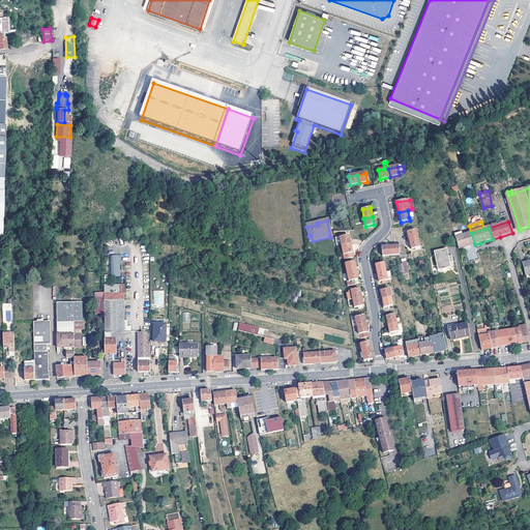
[(415,231),(408,233),(410,241),(418,239),(415,231)]
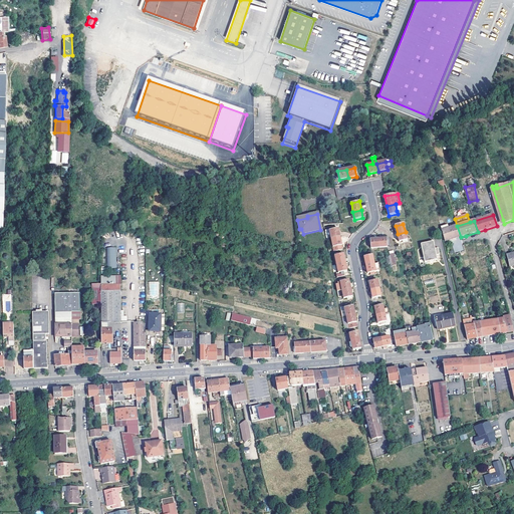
[(444,236),(446,242),(452,240),(461,237),(457,226),(450,228),(443,230),(444,236)]
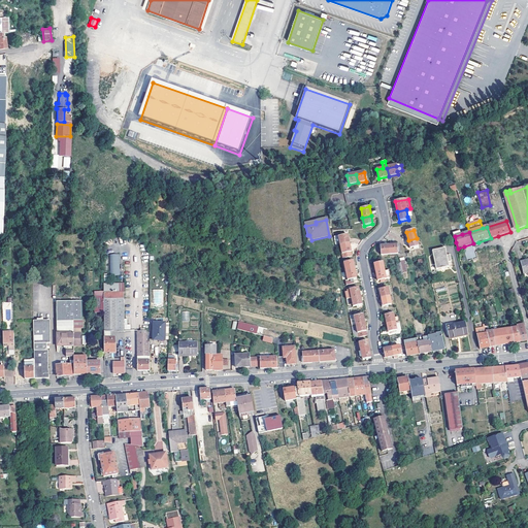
[(340,245),(350,244),(348,235),(338,237),(340,245)]
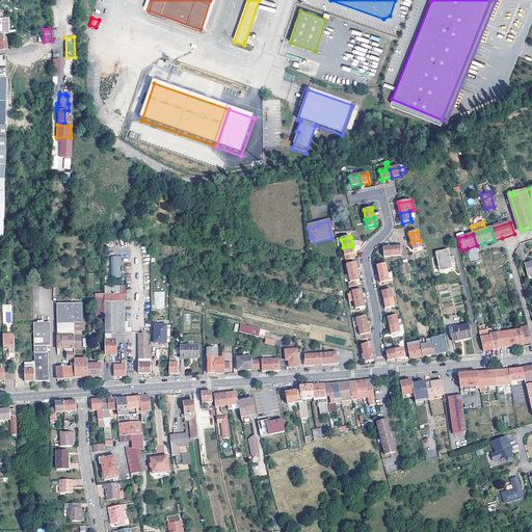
[(420,240),(411,242),(414,250),(422,248),(420,240)]
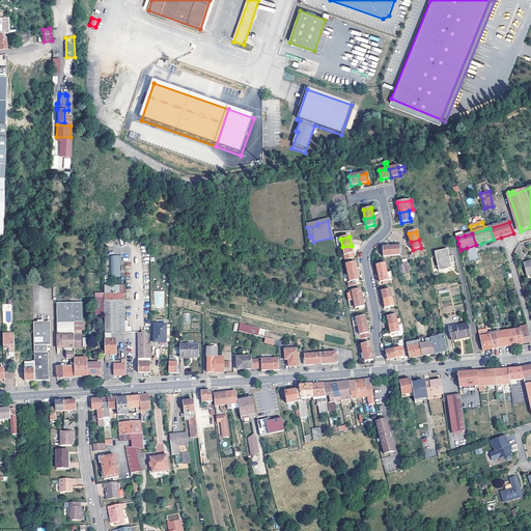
[(352,246),(342,247),(345,260),(355,258),(352,246)]
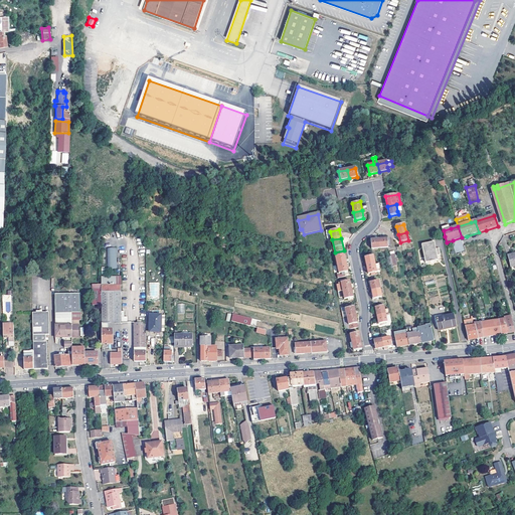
[(461,238),(452,241),(456,253),(465,250),(461,238)]
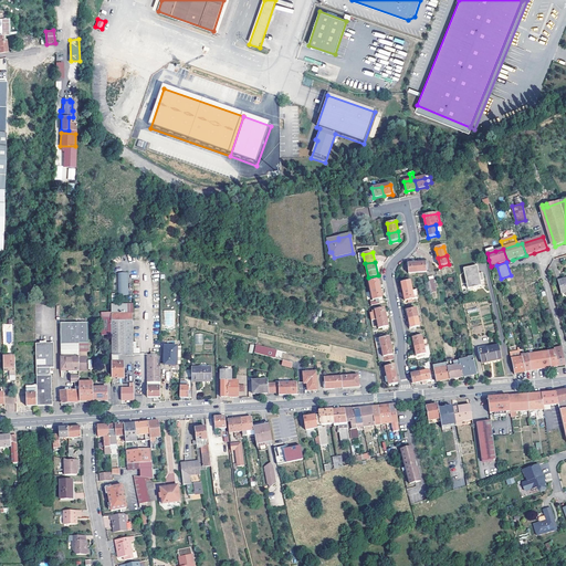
[(426,263),(417,264),(418,273),(427,272),(426,263)]
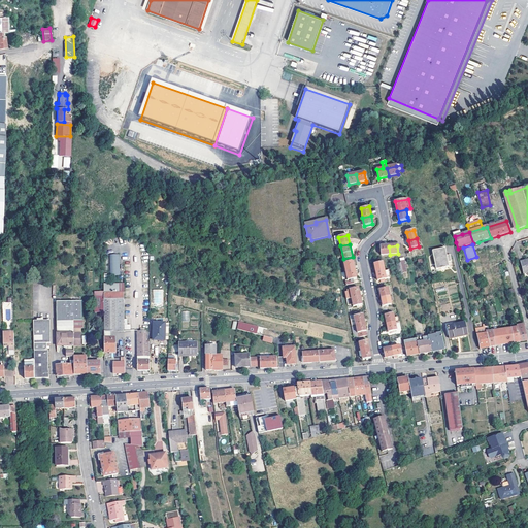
[(381,246),(381,256),(390,255),(389,246),(381,246)]
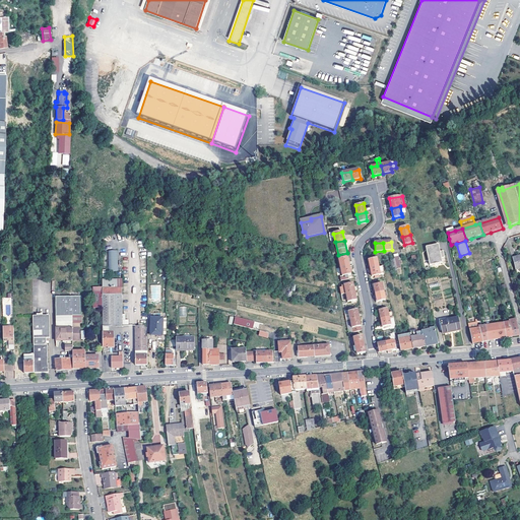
[(439,245),(426,248),(430,266),(443,263),(442,259),(445,258),(444,251),(441,252),(439,245)]
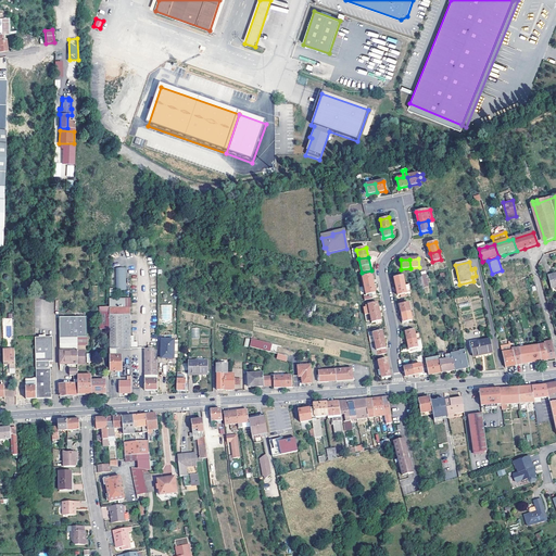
[(126,267),(115,267),(116,290),(126,290),(126,267)]
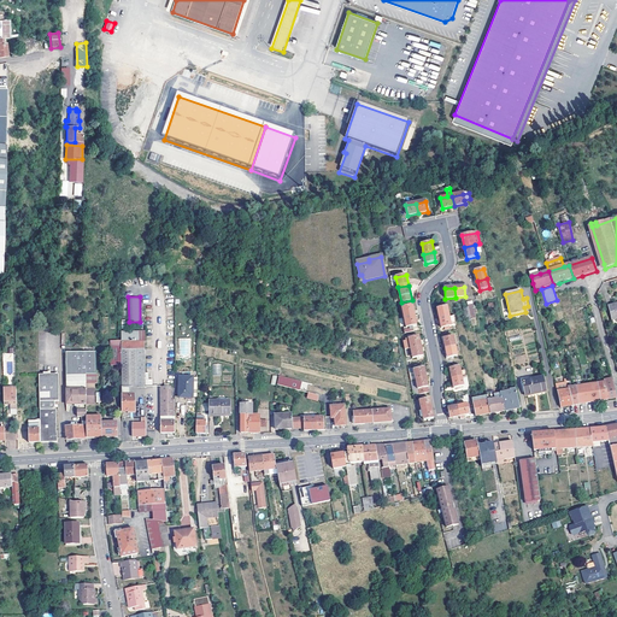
[(403,307),(404,317),(415,315),(412,305),(403,307)]
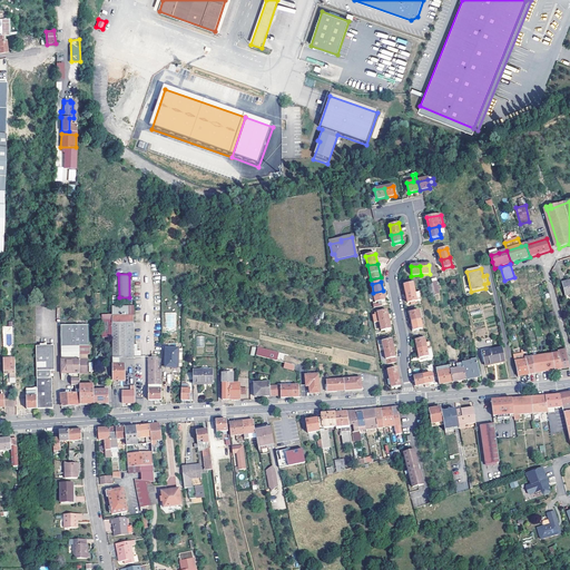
[(405,294),(415,293),(413,283),(404,285),(405,294)]
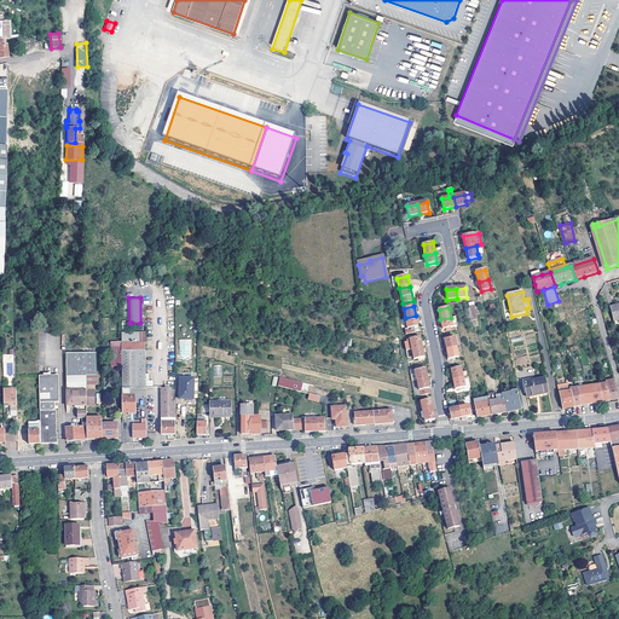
[(416,316),(405,318),(408,328),(410,328),(411,330),(415,330),(414,327),(418,327),(416,316)]
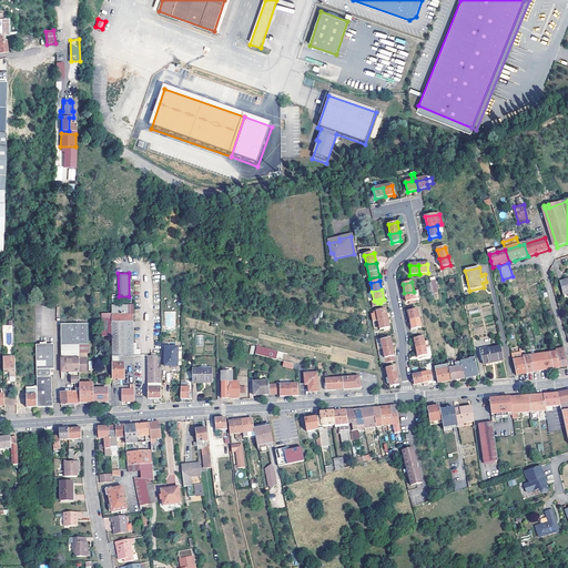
[(404,293),(406,303),(415,301),(414,292),(404,293)]
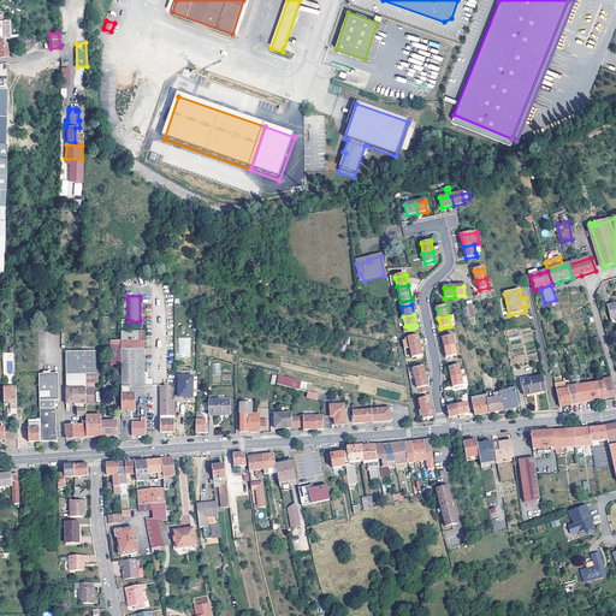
[(135,342),(135,332),(122,332),(122,347),(111,347),(111,366),(122,365),(122,395),(123,395),(130,395),(130,388),(146,388),(146,342),(135,342)]
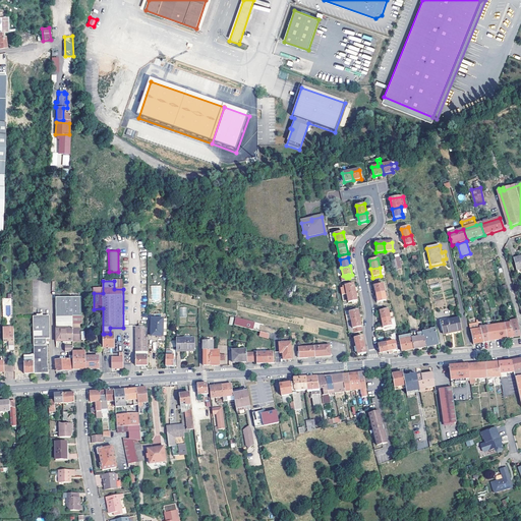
[(341,289),(342,295),(347,295),(347,294),(355,292),(354,284),(345,286),(346,288),(341,289)]
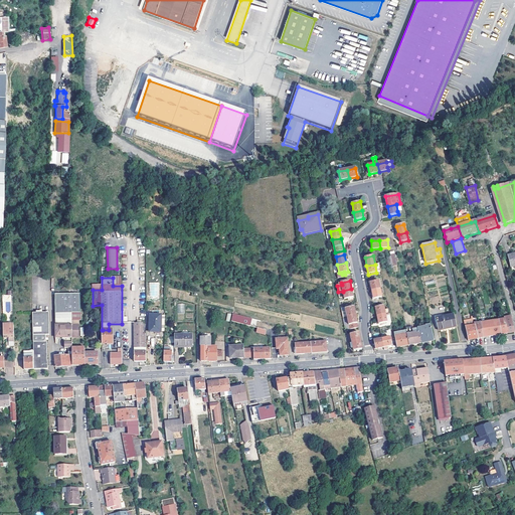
[(372,291),(380,290),(378,281),(370,283),(372,291)]
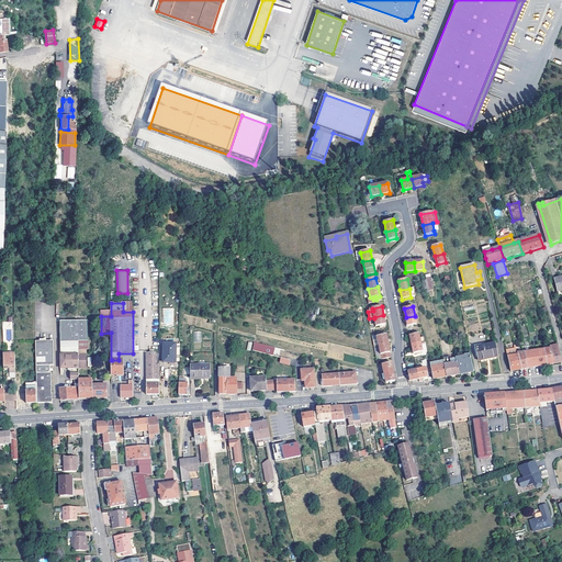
[(374,318),(369,318),(370,326),(375,325),(377,326),(385,325),(383,315),(374,317),(374,318)]
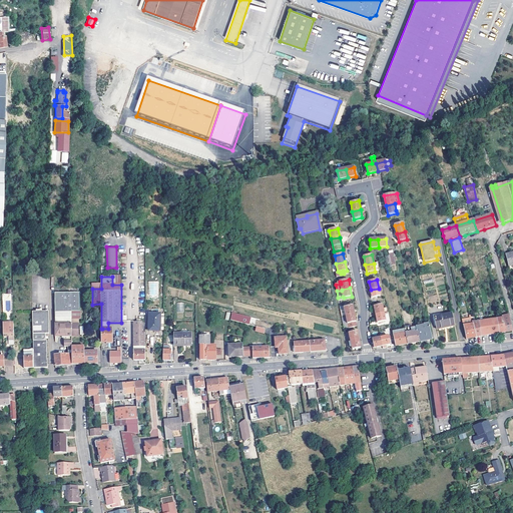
[(379,289),(371,290),(372,298),(381,297),(379,289)]
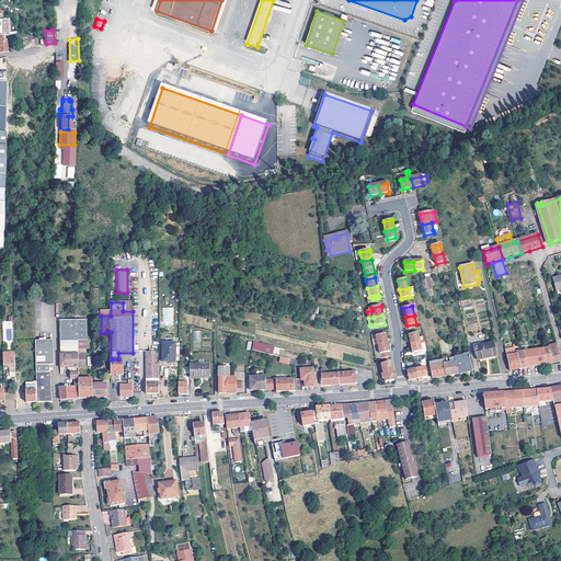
[(87,320),(59,321),(59,340),(78,340),(88,340),(87,320)]
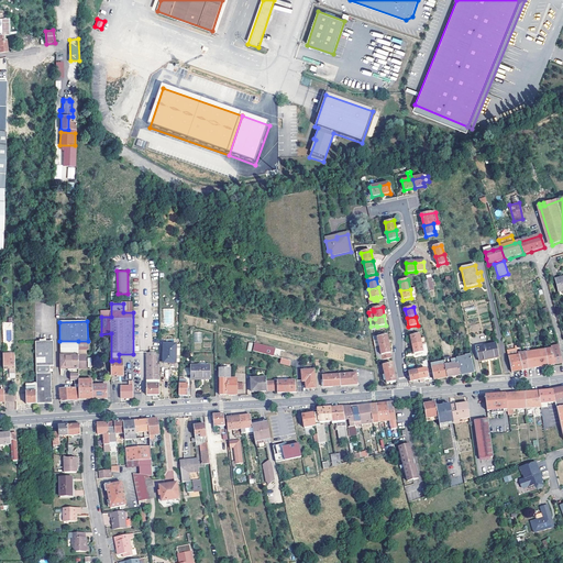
[(419,334),(410,337),(412,345),(421,344),(419,334)]
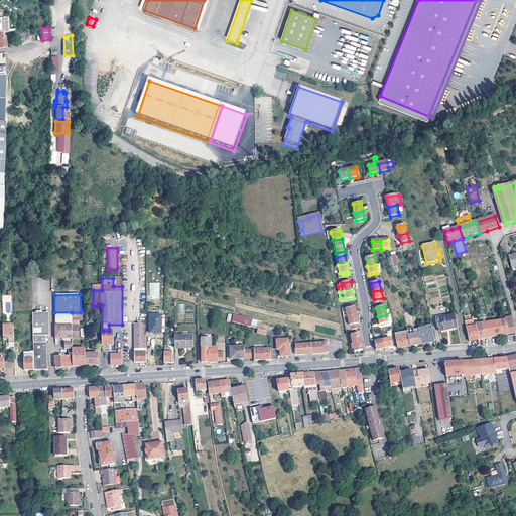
[(348,317),(357,315),(355,307),(346,308),(347,310),(343,311),(344,317),(348,317)]
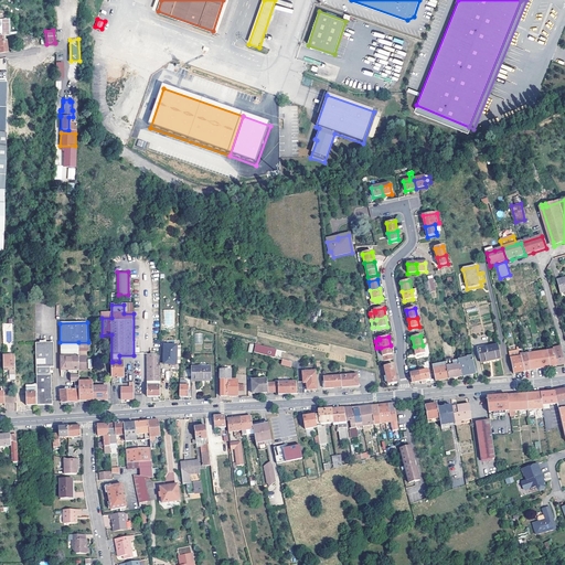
[(54,368),(54,342),(48,342),(40,343),(36,343),(36,385),(38,406),(46,405),(53,405),(52,375),(51,375),(50,368),(54,368)]
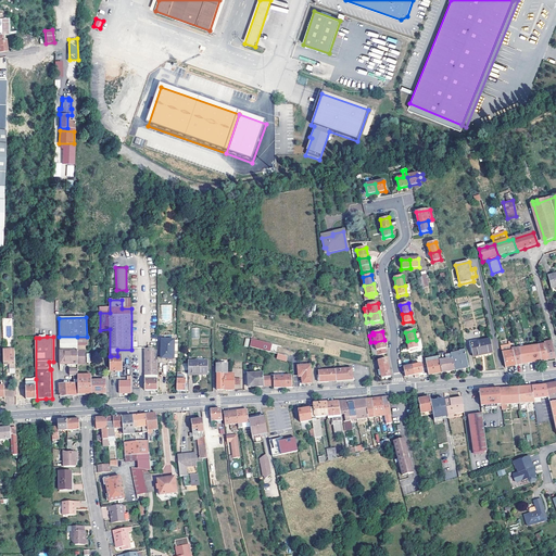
[(60,351),(60,365),(65,365),(70,365),(78,365),(78,350),(77,337),(59,337),(60,351)]
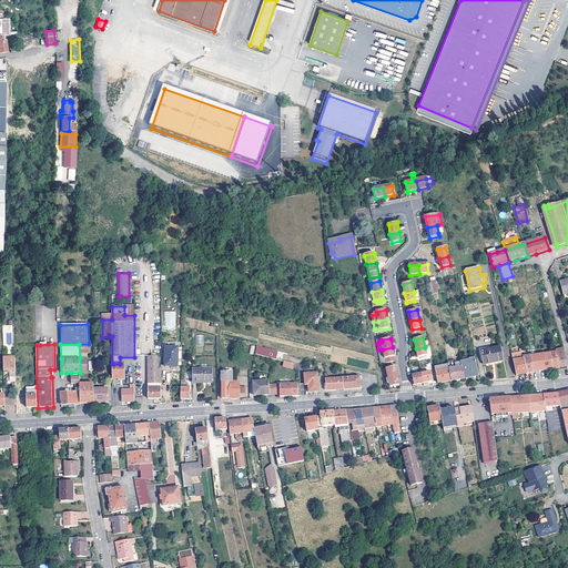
[(89,353),(89,344),(79,344),(80,357),(80,373),(88,373),(88,357),(88,353),(89,353)]
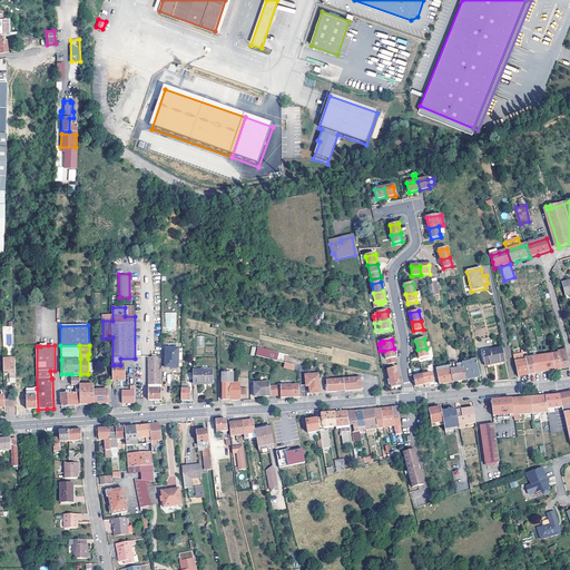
[(276,361),(277,353),(257,347),(256,356),(276,361)]
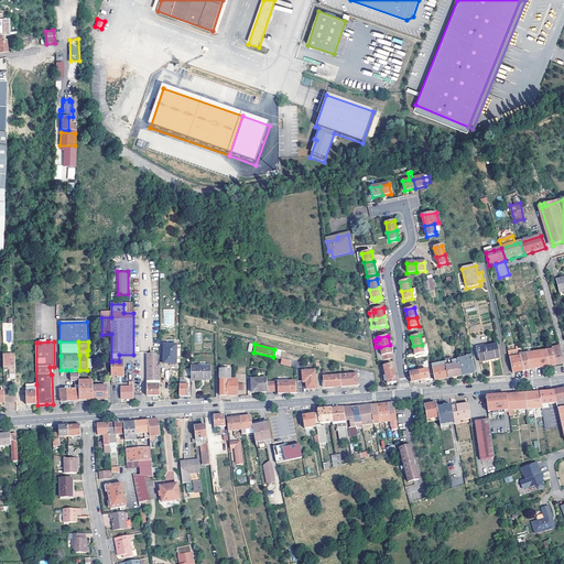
[(175,345),(163,345),(163,364),(175,364),(175,345)]
